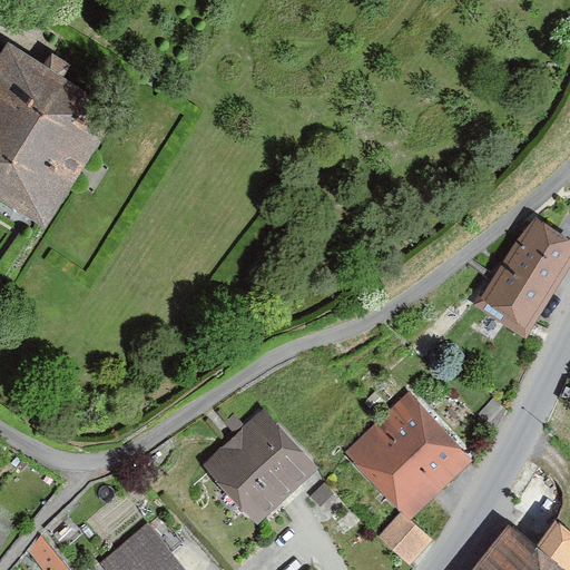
[(120,110),(9,40),(0,53),(0,197),(47,226),(120,110)]
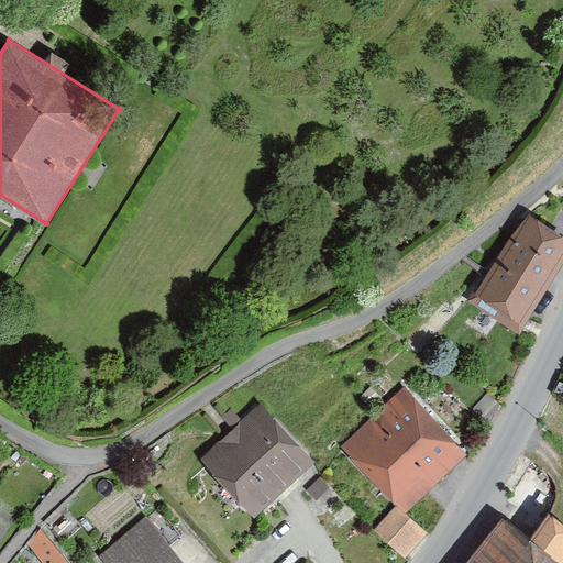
[(562,264),(562,234),(527,212),(470,301),(521,334),(562,264)]
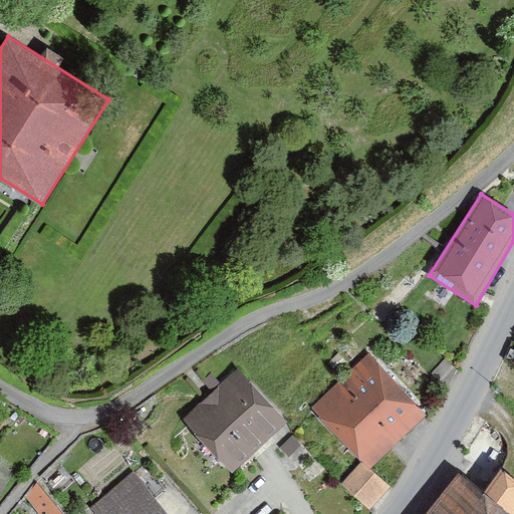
[(427,414),(370,354),(311,410),(363,462),(342,484),(370,510),(391,487),(370,468),(427,414)]
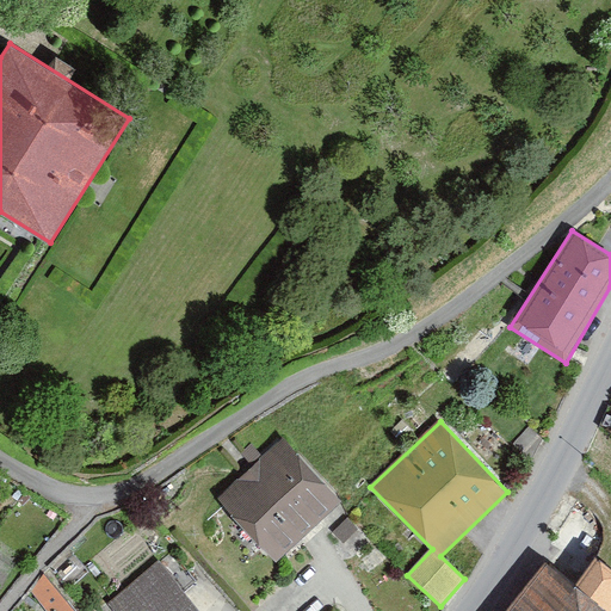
[(285,438),(220,498),(277,562),(344,500),(285,438)]
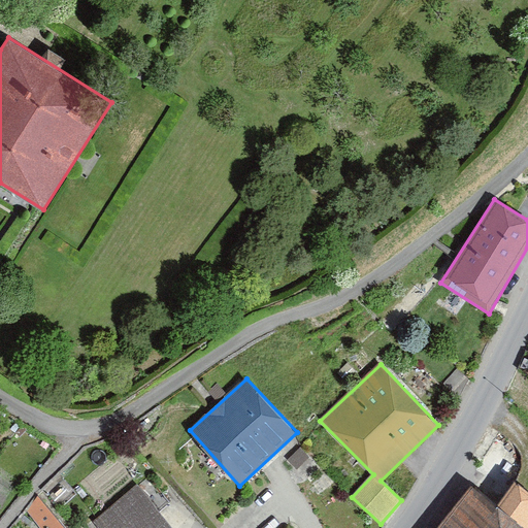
[(527,527),(527,492),(516,483),(498,506),(470,485),(435,527),(527,527)]
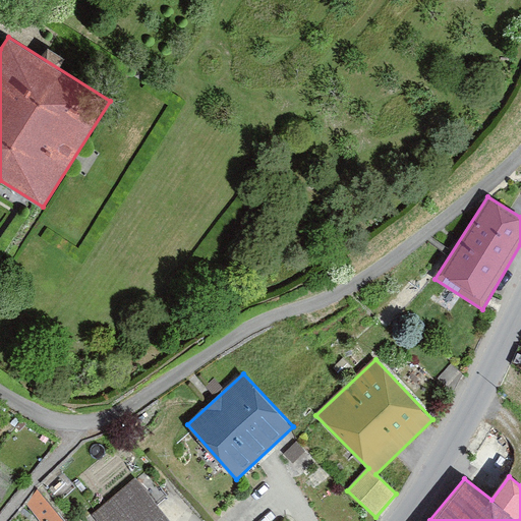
[(39,520),(172,520),(136,478),(93,515),(98,520),(64,520),(38,489),(27,507),(39,520)]
